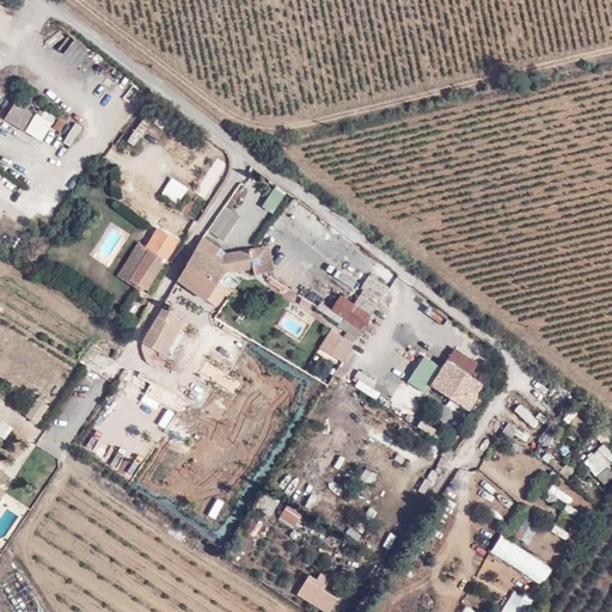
[(36,116),(14,103),(11,110),(5,118),(25,132),(36,116)]
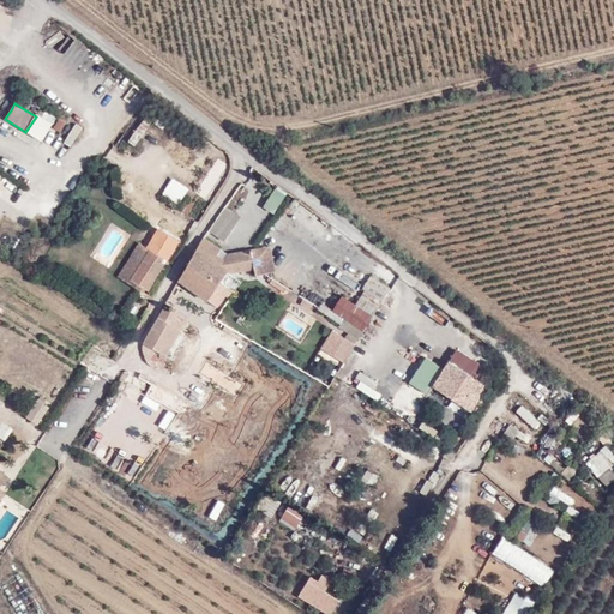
[(52,125),(37,115),(36,116),(25,132),(41,142),(52,125)]
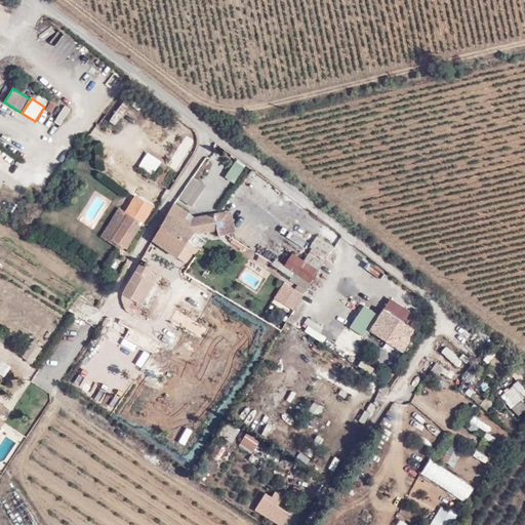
[(51,113),(56,103),(50,99),(45,110),(51,113)]
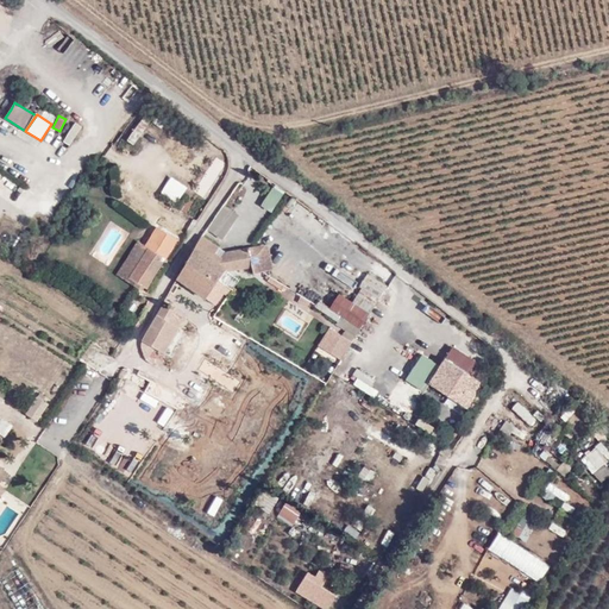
[(73,121),(63,140),(71,145),(81,126),(73,121)]
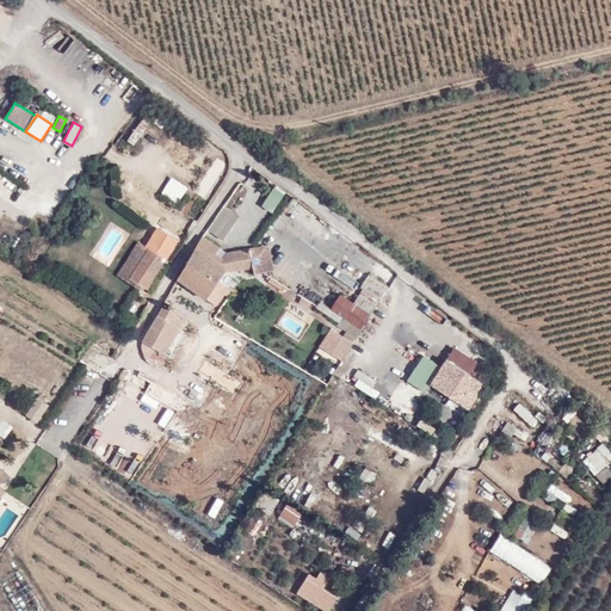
[(140,124),(127,142),(133,147),(146,129),(140,124)]
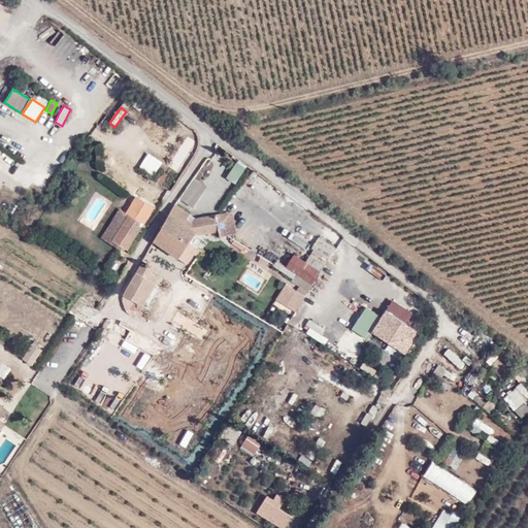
[(94,146),(96,171),(103,171),(101,145),(94,146)]
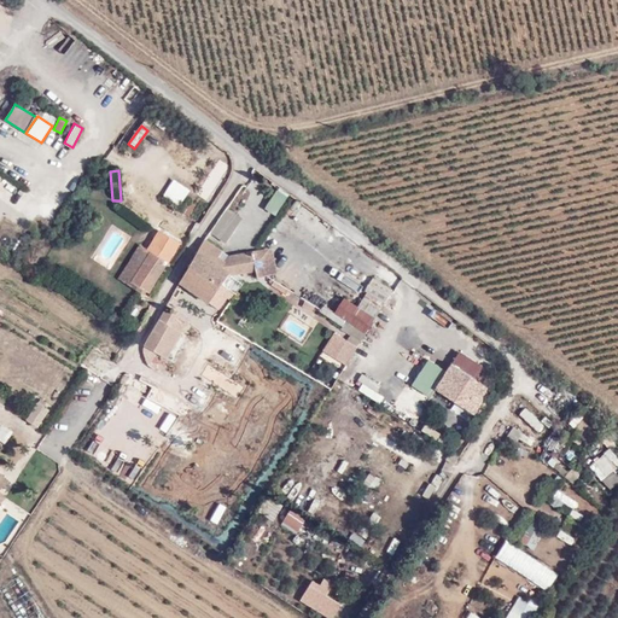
[(162,196),(179,207),(190,191),(173,180),(162,196)]
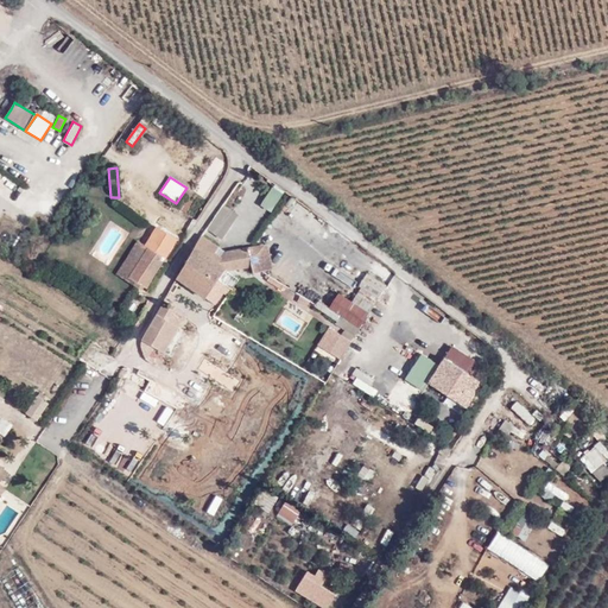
[(39,207),(55,213),(61,194),(45,189),(39,207)]
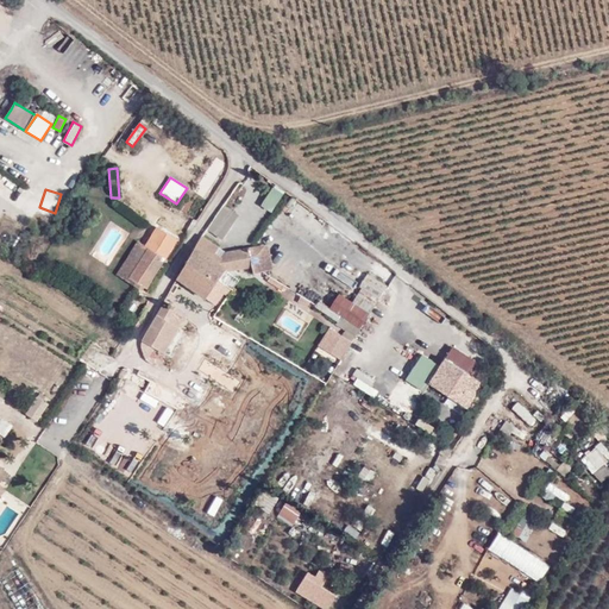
[(221,242),(239,217),(224,206),(206,231),(221,242)]
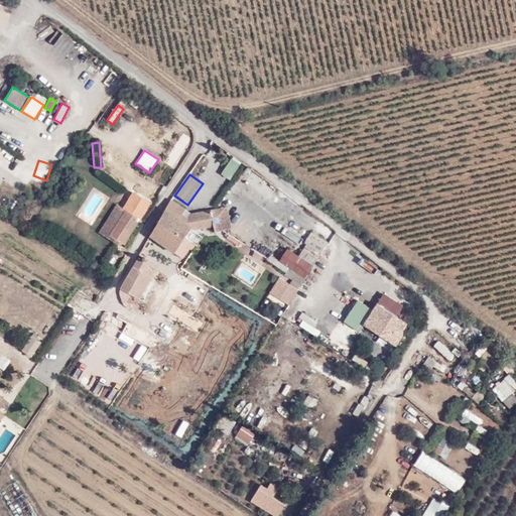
[(192,214),(170,200),(149,238),(173,256),(191,233),(213,227),(215,233),(232,229),(228,207),(192,214)]
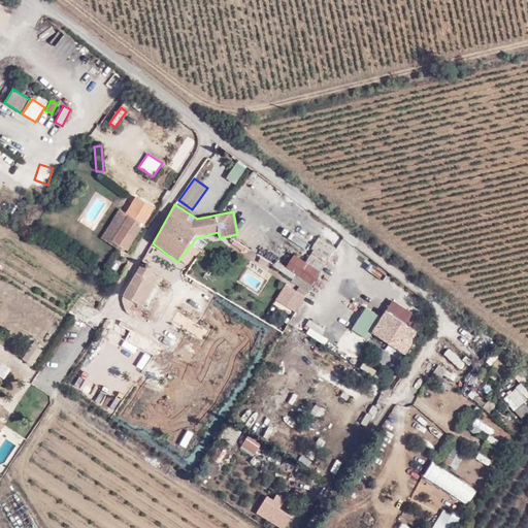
[(144,226),(120,209),(101,238),(127,254),(144,226)]
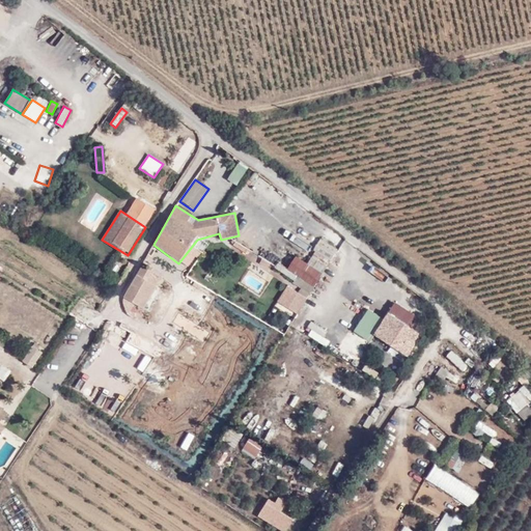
[(300,228),(292,241),(309,250),(316,236),(300,228)]
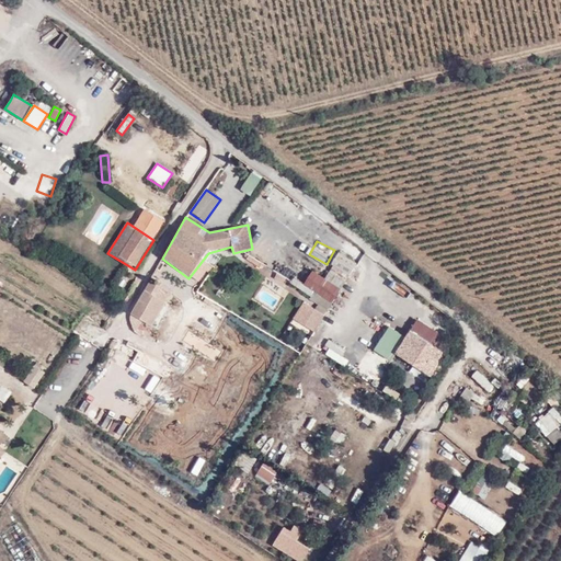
[(356,264),(339,252),(330,264),(333,266),(324,278),(315,271),(305,284),(317,292),(298,320),(312,329),(356,264)]
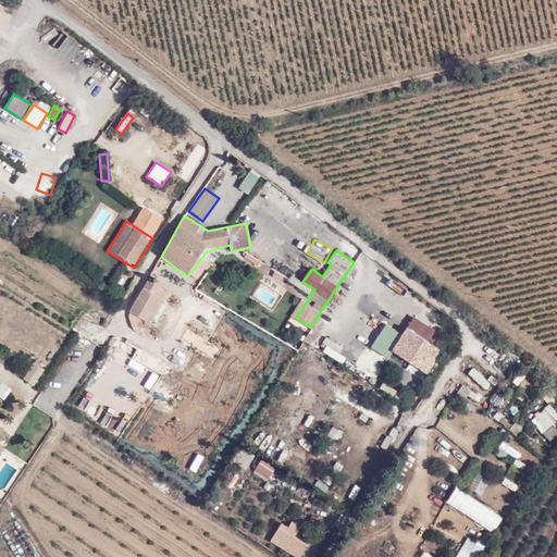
[(162,286),(147,279),(127,313),(151,326),(164,301),(157,297),(162,286)]
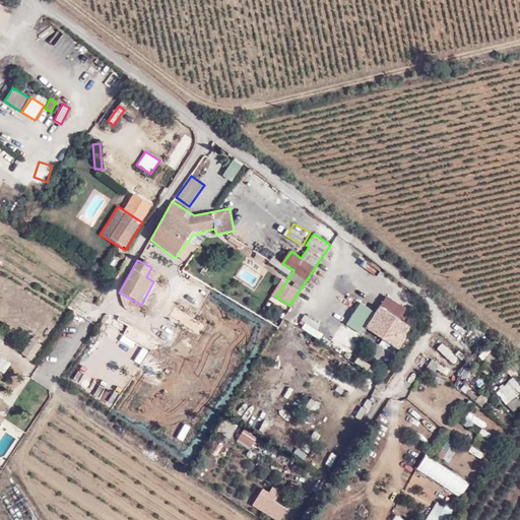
[(380,308),(366,329),(399,351),(413,330),(380,308)]
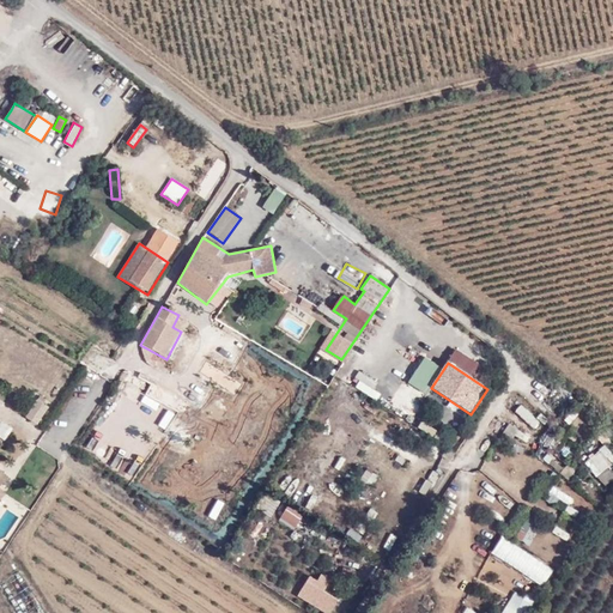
[(210,386),(195,377),(182,400),(196,408),(210,386)]
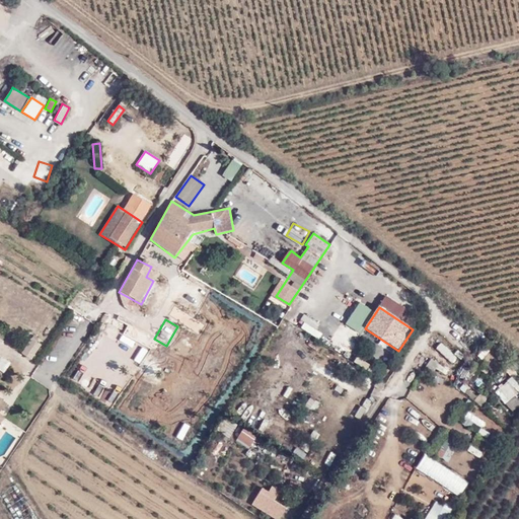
[(103,334),(114,340),(119,330),(108,324),(103,334)]
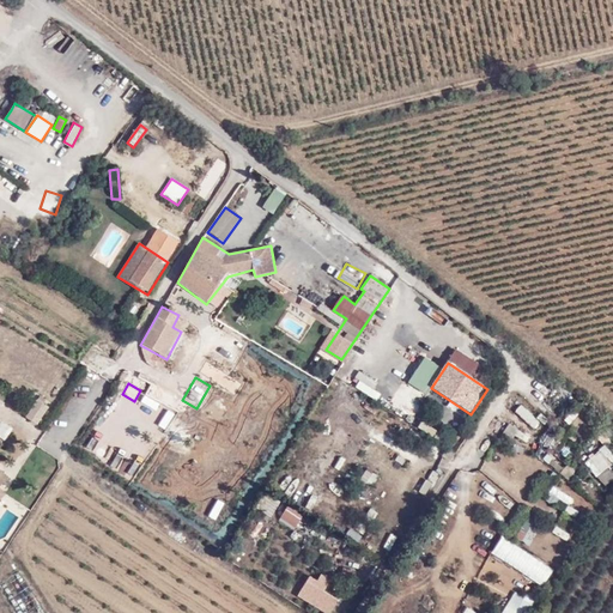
[(26,418),(37,424),(48,407),(42,404),(46,399),(41,396),(37,400),(26,418)]
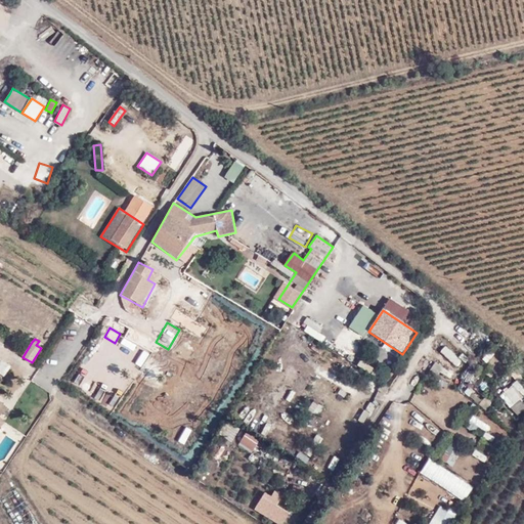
[(455,367),(462,362),(446,347),(440,352),(455,367)]
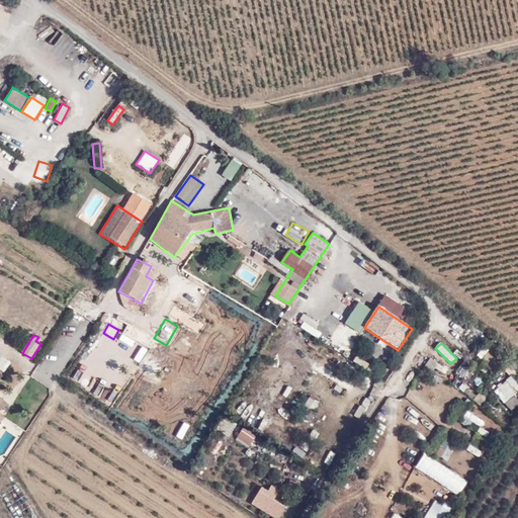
[(430,358),(427,364),(443,374),(446,369),(430,358)]
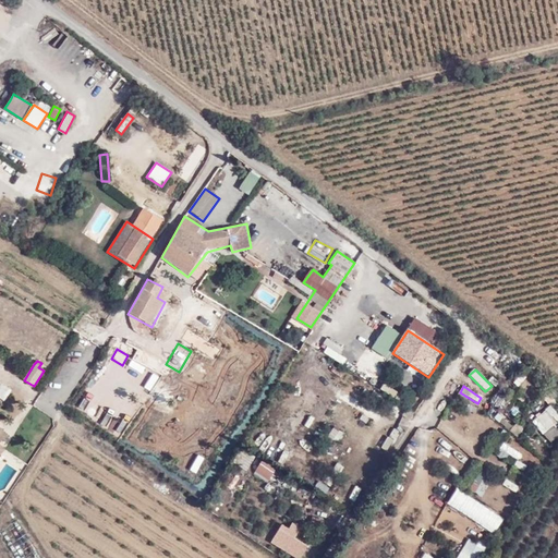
[(544,401),(552,407),(557,400),(548,395),(544,401)]
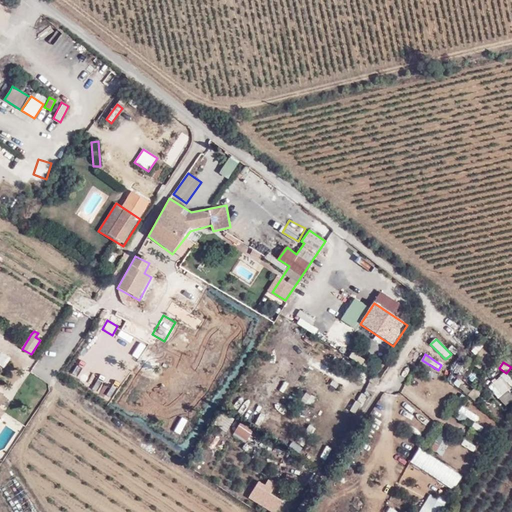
[(511,400),(511,395),(511,394),(511,381),(503,372),(487,388),(506,407),(511,400)]
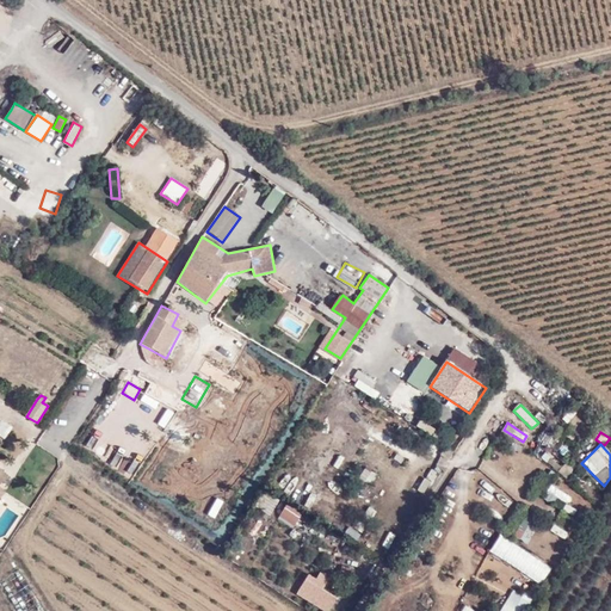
[(551,456),(545,466),(567,477),(572,469),(551,456)]
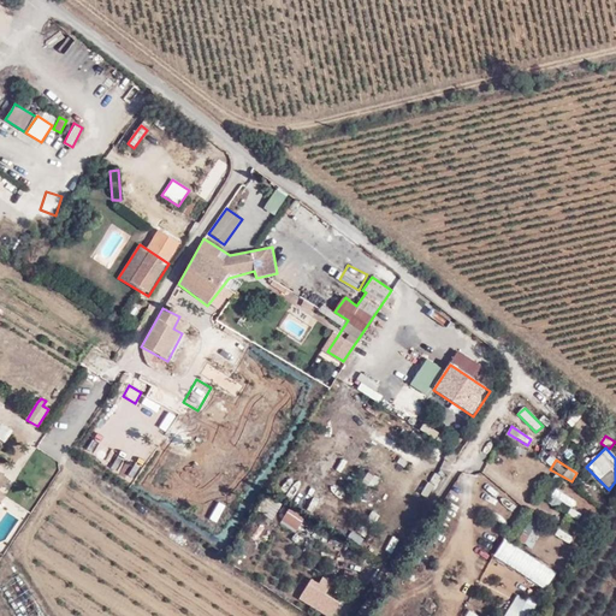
[(362,483),(373,491),(380,480),(369,473),(362,483)]
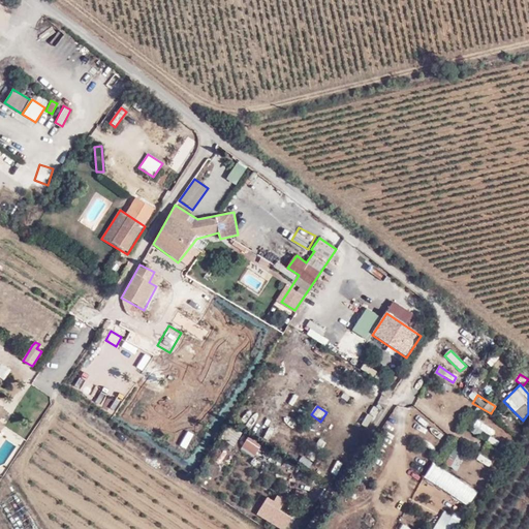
[(479,421),(475,426),(489,437),(493,432),(479,421)]
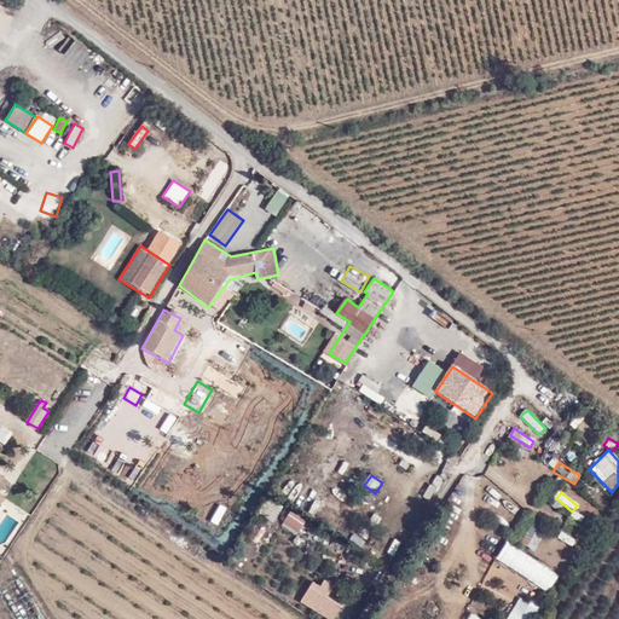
[(300,533),(305,516),(284,510),(279,527),(300,533)]
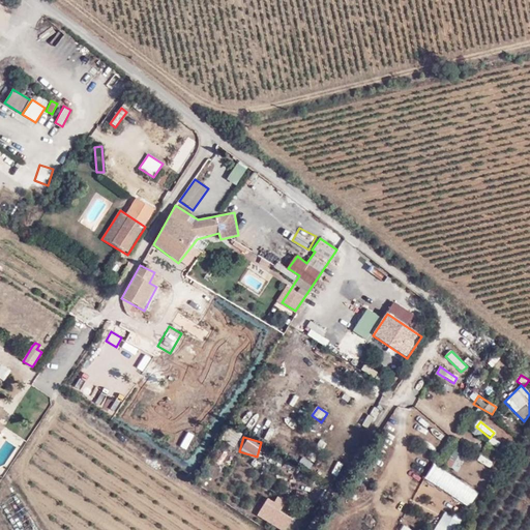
[(497,448),(500,442),(490,437),(487,443),(497,448)]
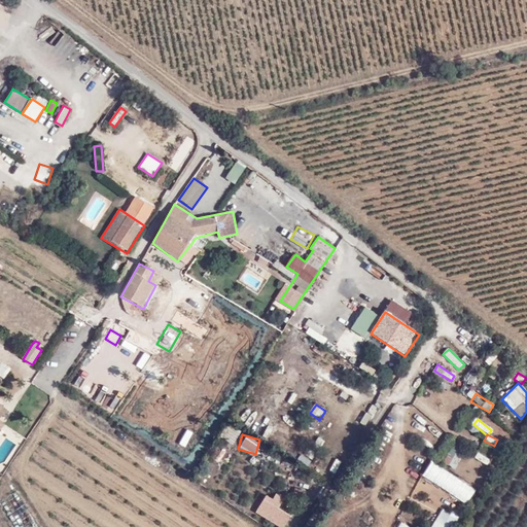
[(443,464),(456,469),(463,448),(450,444),(443,464)]
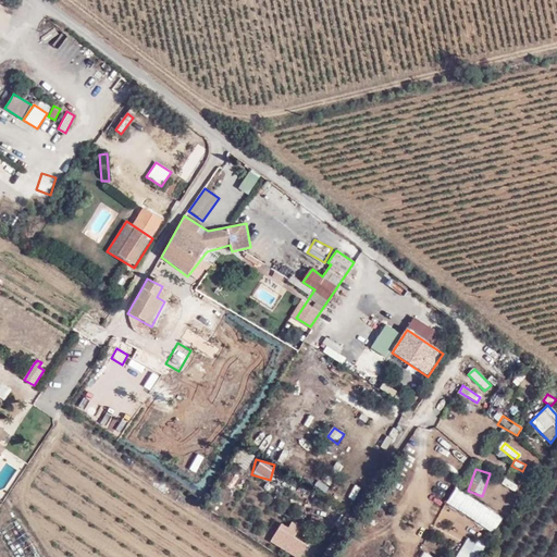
[(499,484),(514,493),(518,486),(504,478),(499,484)]
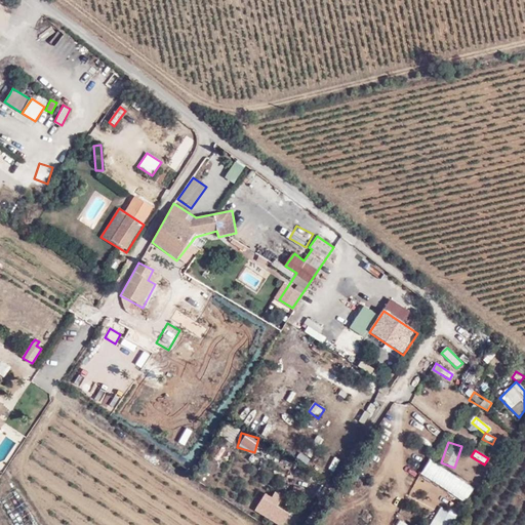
[(39,524),(16,485),(0,494),(0,496),(16,524),(39,524)]
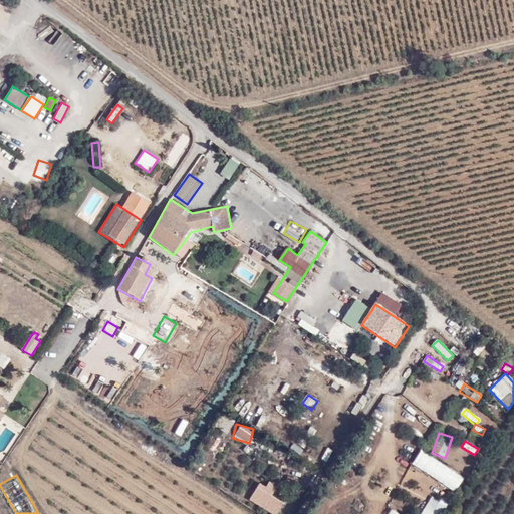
[(276,513),(282,503),(270,497),(275,488),(259,480),(248,502),(271,513),(276,513)]
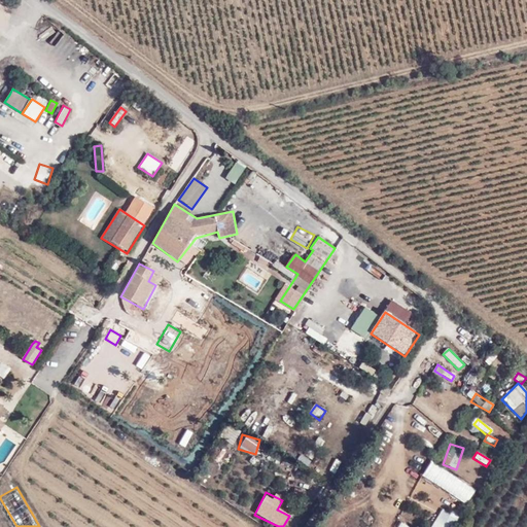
[(442,526),(454,526),(458,520),(449,515),(442,526)]
